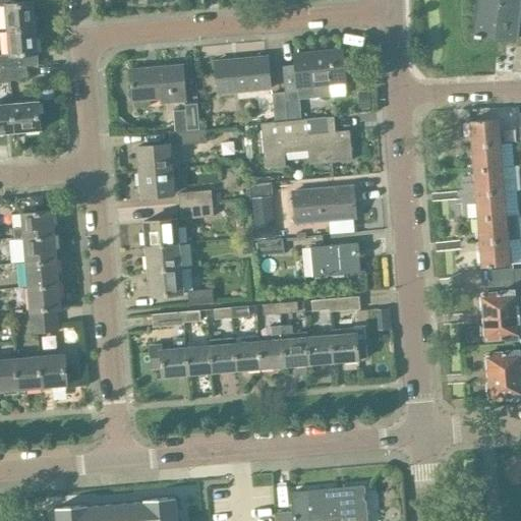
[(35,26),(33,0),(0,0),(0,4),(4,5),(6,30),(35,26)]
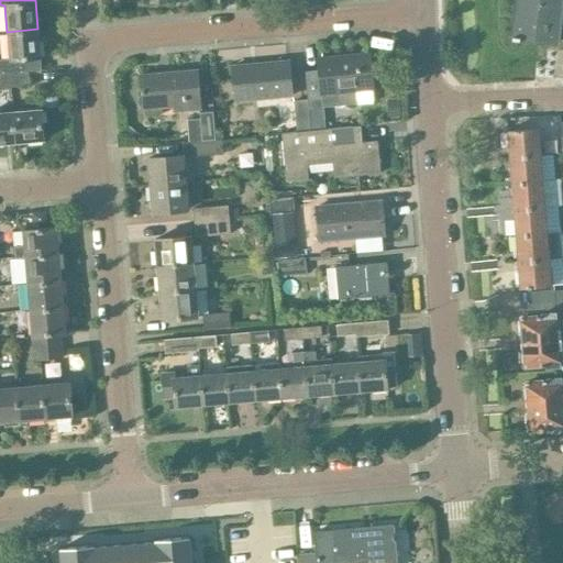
[(562,7),(562,2),(539,0),(517,0),(514,36),(556,42),(561,7),(562,7)]
